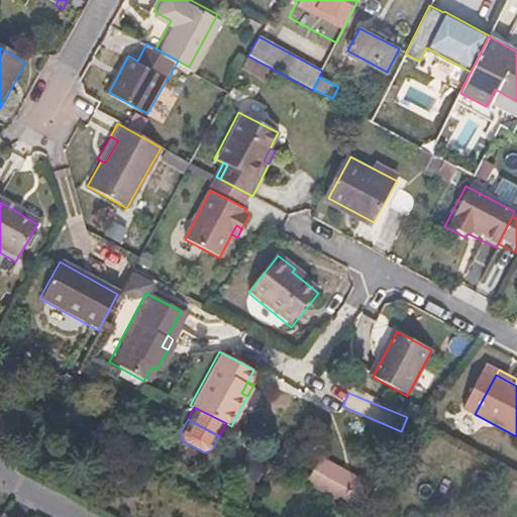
[(263,463),(245,453),(236,471),(253,480),(263,463)]
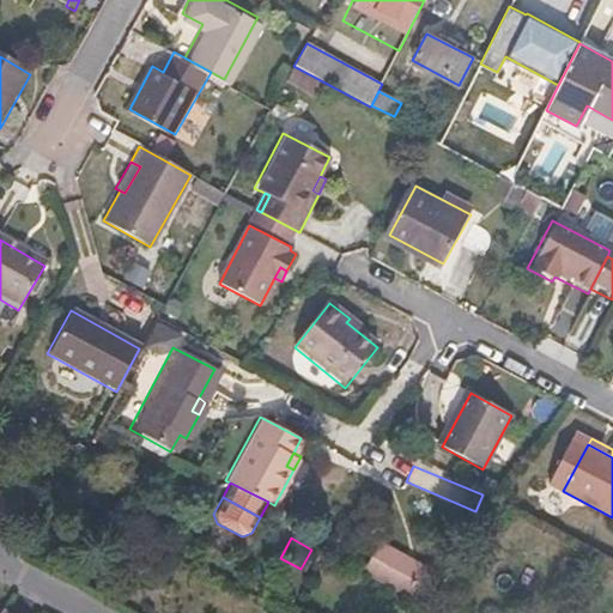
[(424,569),(378,544),(363,574),(408,599),(424,569)]
